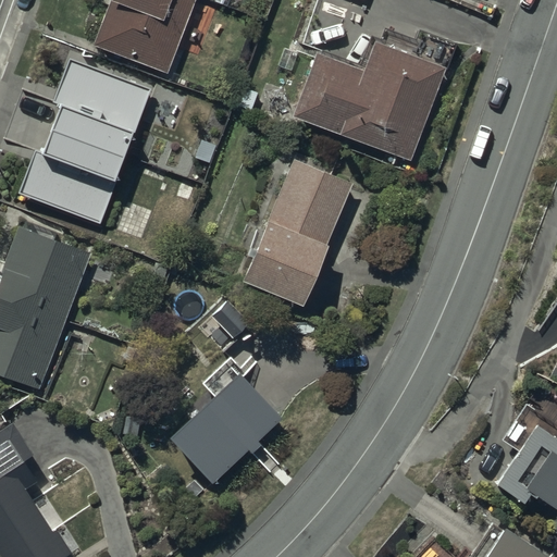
[(193,0),(108,0),(90,47),(164,75),(193,0)]
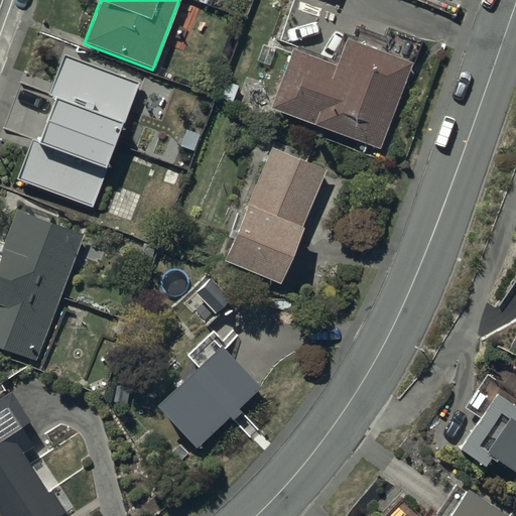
[(267,110),(380,150),(413,58),(341,32),(331,59),(295,46),(293,51),(288,50),(267,110)]
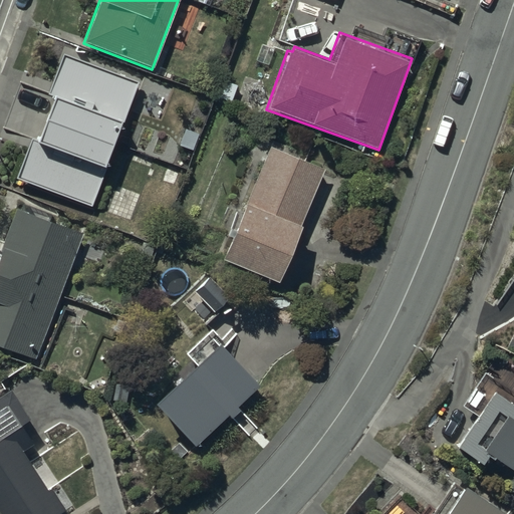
[(138,83),(62,55),(46,96),(52,98),(36,142),(29,139),(14,179),(91,208),(106,168),(103,167),(119,123),(121,124),(138,83)]
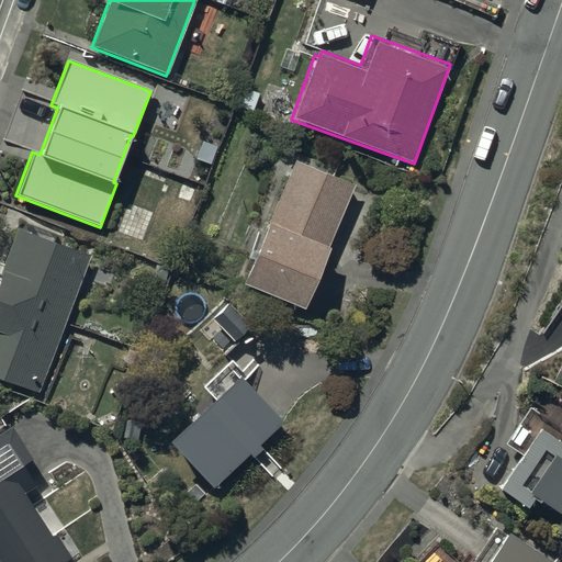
[(355,188),(293,163),(240,287),(302,313),(355,188)]
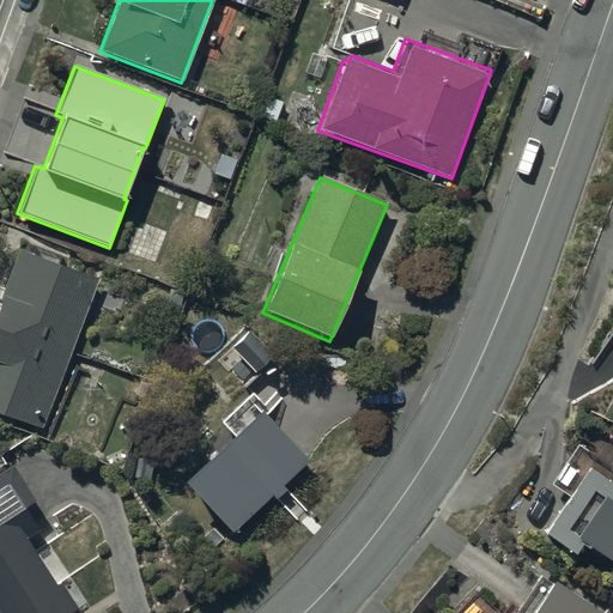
[(0,413),(43,430),(98,279),(18,250),(0,299),(0,413)]
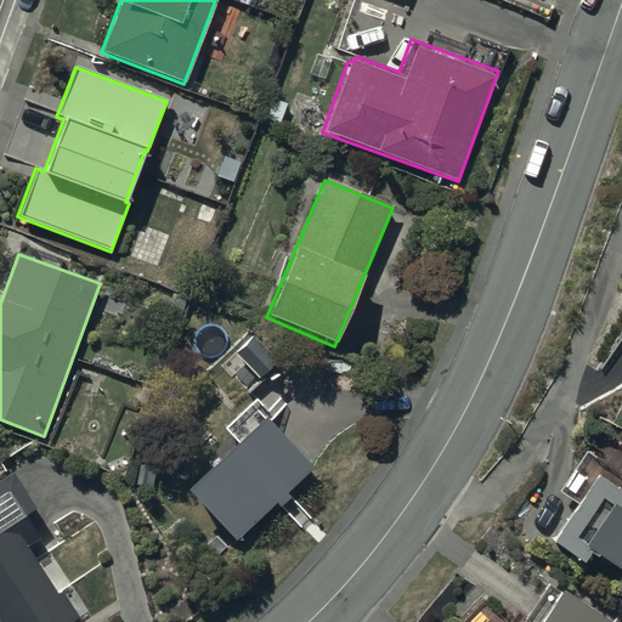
[(260,419),(185,493),(233,542),(273,503),(278,508),(288,498),(284,495),(310,469),(260,419)]
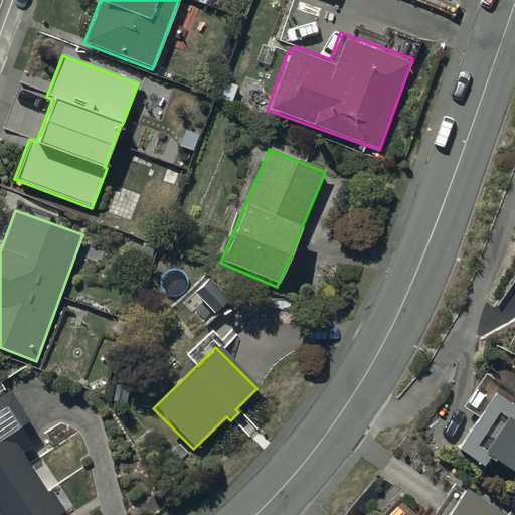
[(9,393),(0,398),(0,514),(62,514),(65,514),(50,490),(46,493),(20,453),(28,447),(17,428),(27,421),(9,393)]
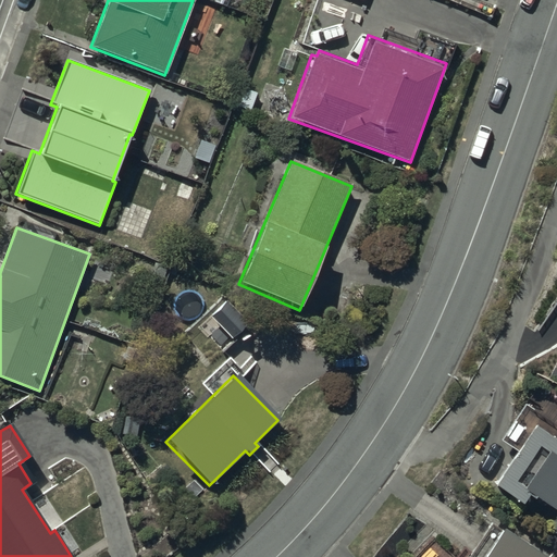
[(556,444),(535,429),(494,486),(520,507),(528,496),(556,516),(556,444)]
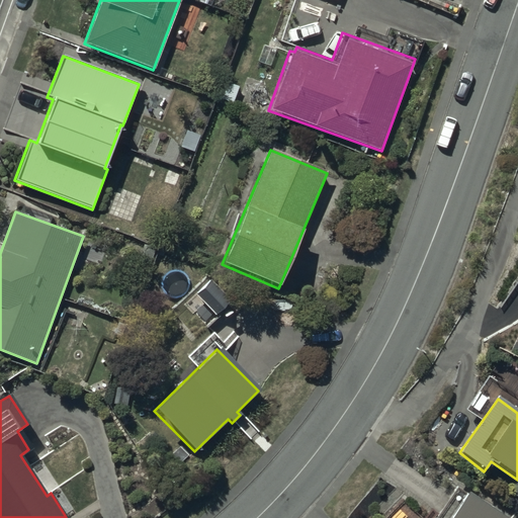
[(506,517),(458,487),(434,517),(506,517)]
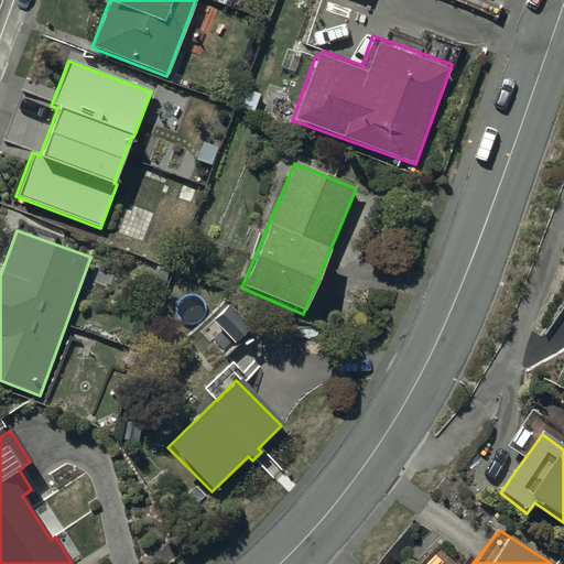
All buildings are outlined.
